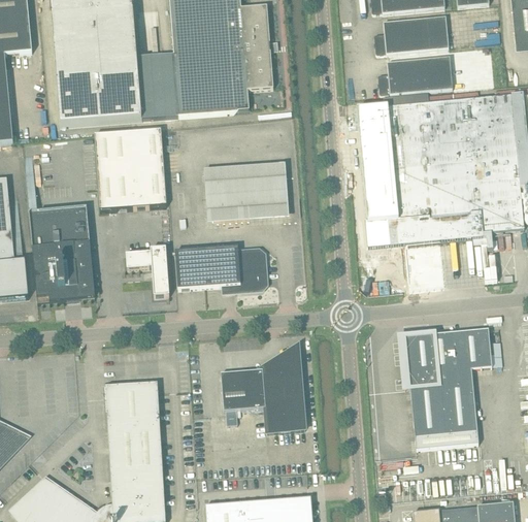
[(0,0),(0,140),(12,140),(4,52),(32,50),(27,0),(0,0)]
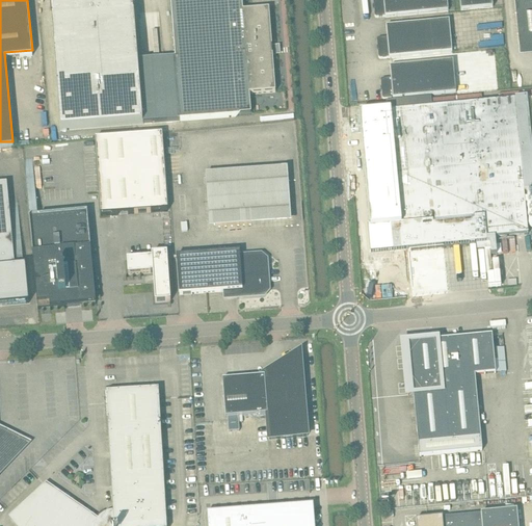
[(171,0),(175,53),(138,55),(141,102),(142,117),(180,114),(236,110),(235,109),(250,108),(249,88),(265,87),(275,86),(269,3),(243,5),(242,0),(171,0)]
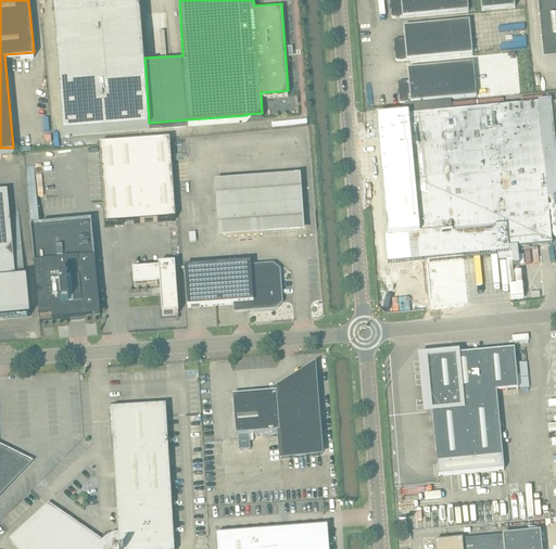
[(390,0),(391,10),(392,11),(393,12),(403,11),(403,12),(468,5),(468,0),(390,0)]
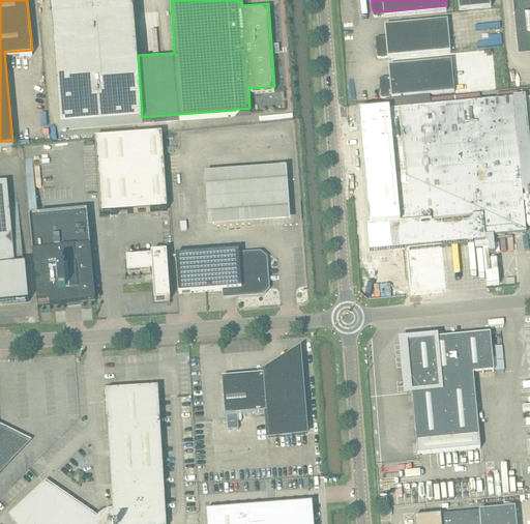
[(513,0),(518,40),(529,38),(529,0),(513,0)]
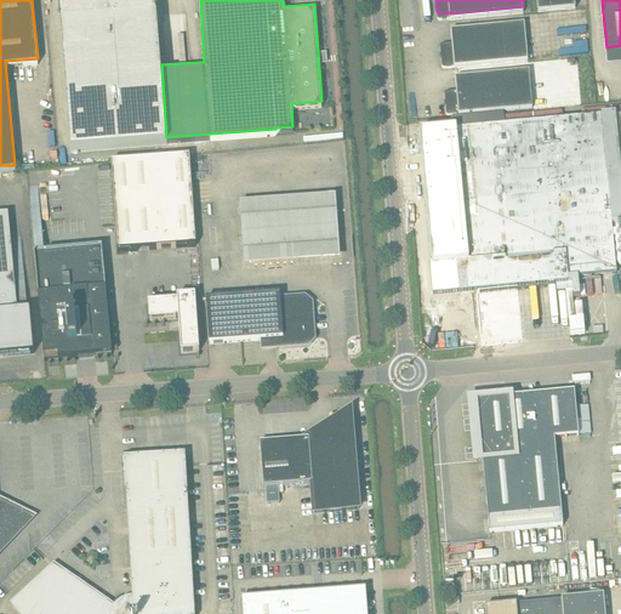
[(157,10),(61,17),(70,145),(166,137),(160,64),(157,10)]
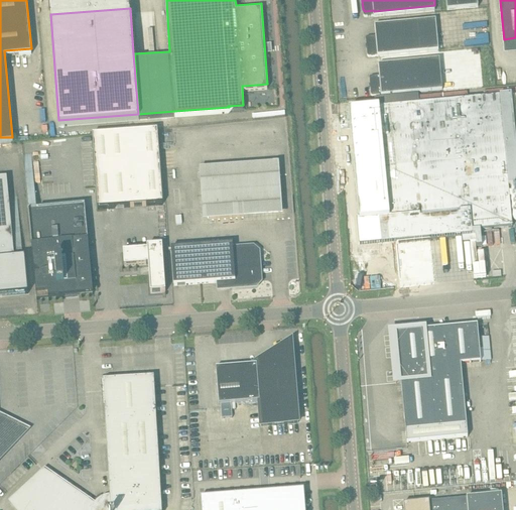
[(375,30),(367,31),(366,31),(366,33),(367,49),(368,50),(369,51),(377,50),(438,45),(435,14),(374,20),(375,30)]
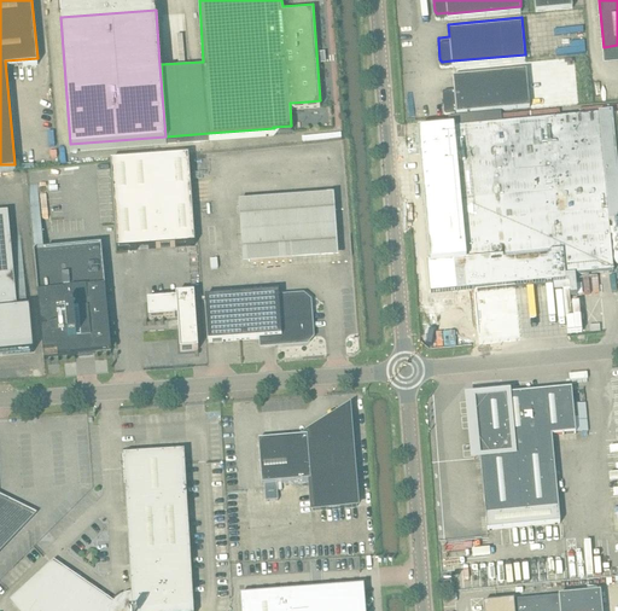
[(454,83),(444,85),(443,86),(442,87),(444,106),(444,108),(447,109),(456,108),(529,102),(526,64),(453,71),(454,83)]
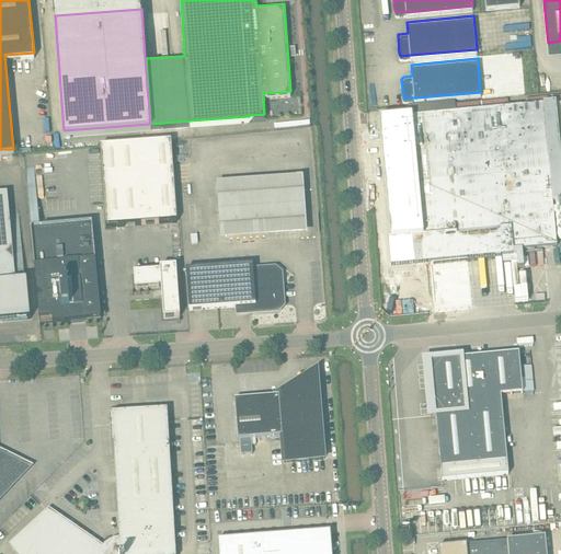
[(401,111),(379,113),(390,232),(388,232),(390,261),(433,257),(468,254),(502,251),(503,256),(517,254),(517,256),(517,262),(524,262),(522,243),(557,240),(552,196),(560,195),(560,156),(556,96),(544,97),(456,106),(434,108),(401,111)]
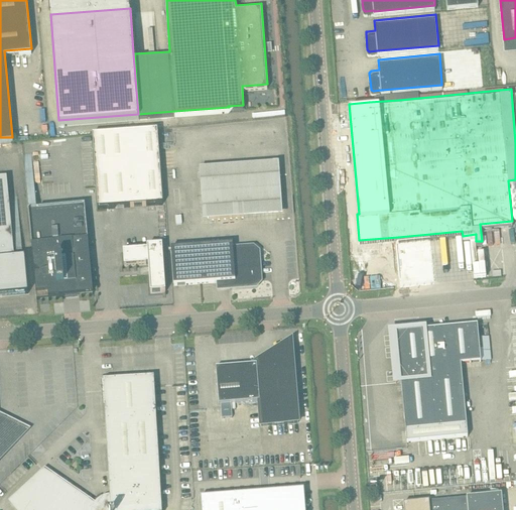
[(92,129),(98,204),(162,199),(157,124),(92,129)]
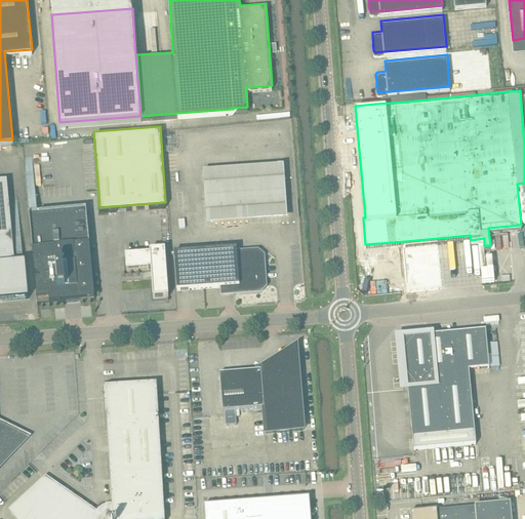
[(286,213),(283,160),(202,163),(204,217),(286,213)]
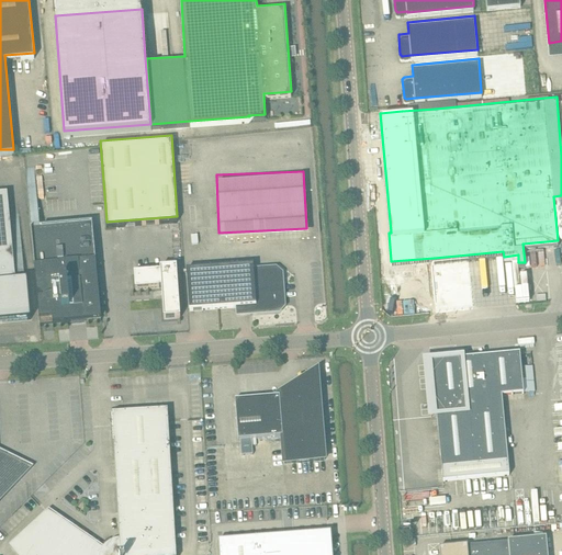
[(0,315),(31,313),(26,273),(15,274),(8,188),(0,188),(0,315)]
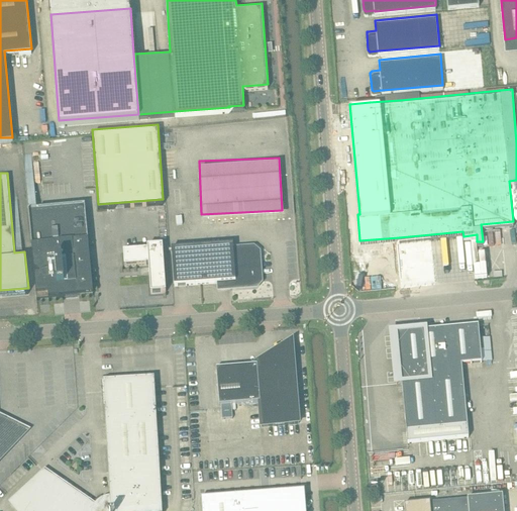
[(36,294),(93,289),(85,201),(28,206),(36,294)]
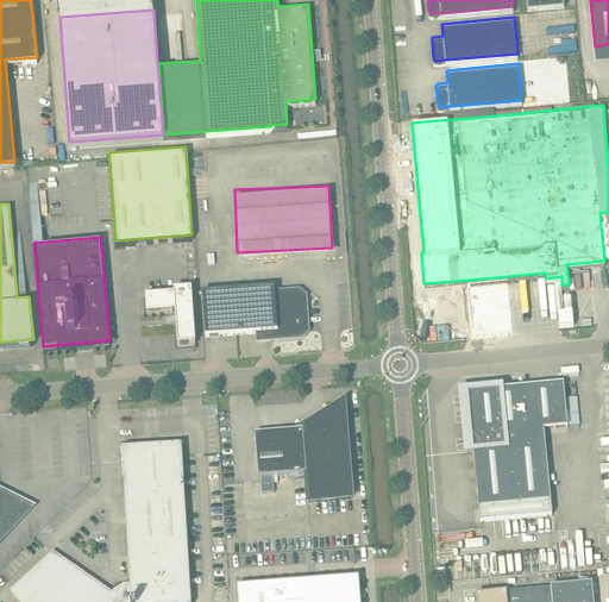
[(189,250),(174,251),(176,276),(190,275),(189,250)]
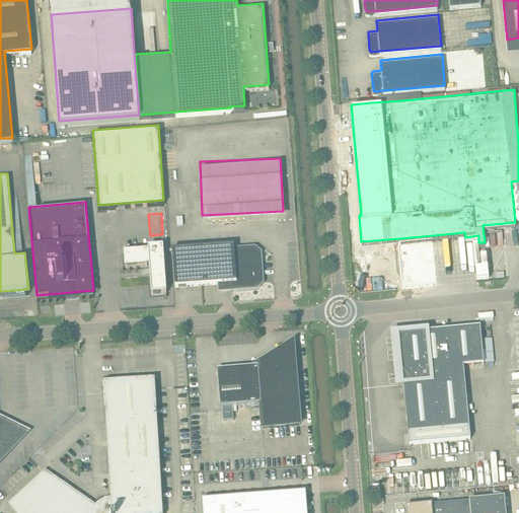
[(172,244),(174,272),(174,282),(220,278),(221,284),(256,281),(261,277),(258,247),(254,244),(234,245),(234,239),(224,240),(172,244)]
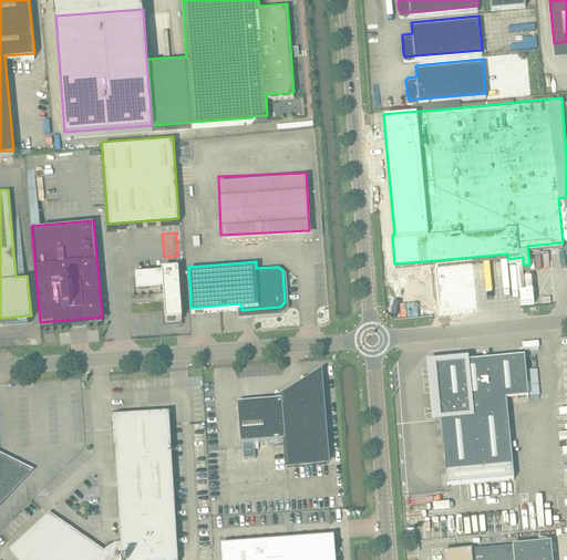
[(165,315),(182,314),(178,263),(162,265),(162,268),(135,270),(136,287),(163,284),(165,315)]
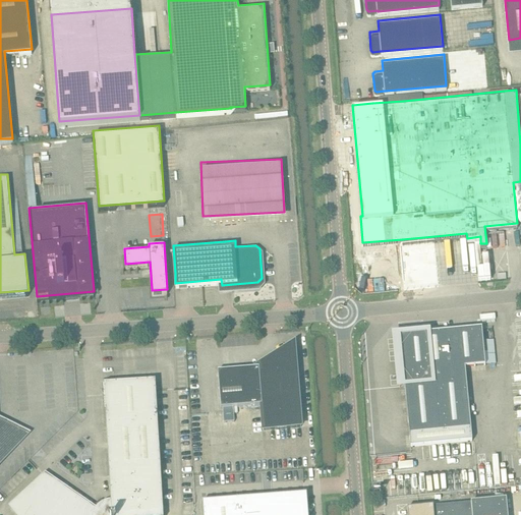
[(409,428),(471,423),(465,362),(485,360),(481,323),(400,330),(403,367),(402,367),(403,381),(404,381),(409,428)]
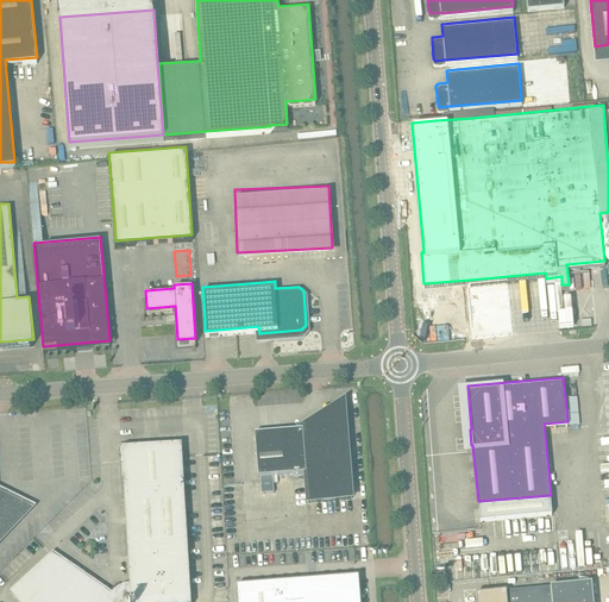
[(307,496),(340,494),(352,493),(344,395),(301,421),(301,424),(255,427),(258,471),(305,468),(307,496)]
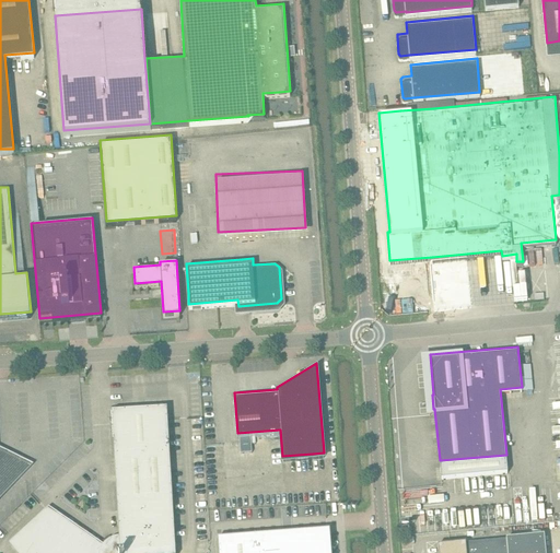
[(106,538),(103,541),(49,504),(14,538),(26,552),(160,552),(176,552),(166,403),(112,407),(119,532),(114,533),(109,536),(106,538)]
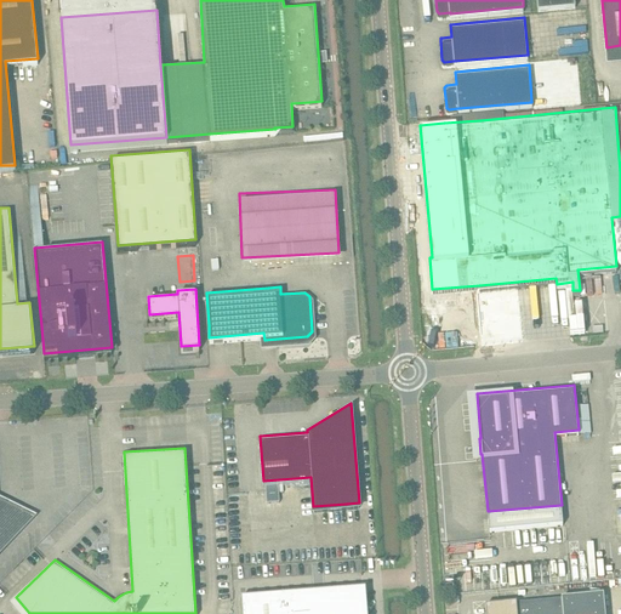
[(0,543),(29,511),(0,495),(0,543)]
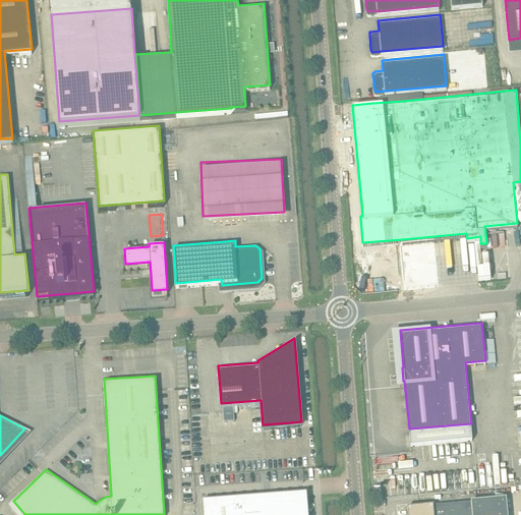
[(306,514),(305,491),(307,491),(306,489),(304,489),(304,491),(272,494),(272,492),(264,493),(264,494),(247,495),(247,493),(203,497),(204,514),(306,514)]
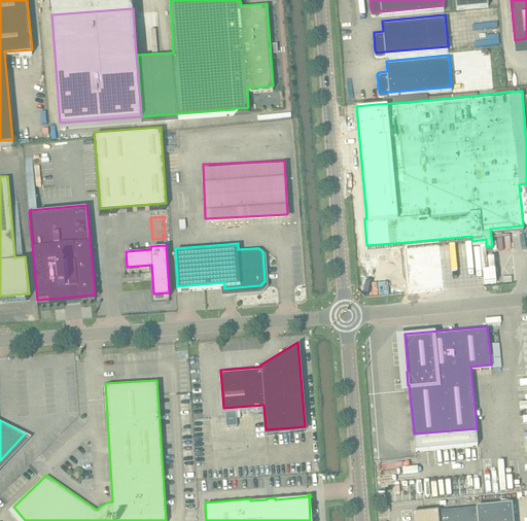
[(422,508),(412,509),(413,520),(514,520),(512,499),(422,508)]
